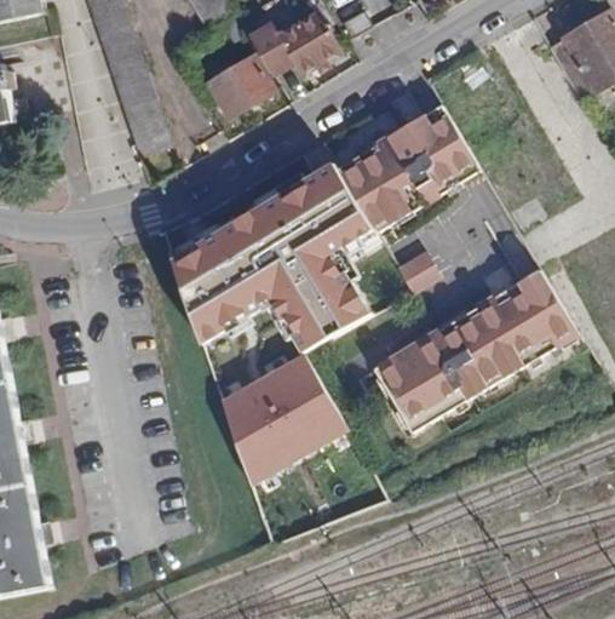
[(0,22),(44,15),(40,0),(0,0),(0,22)]
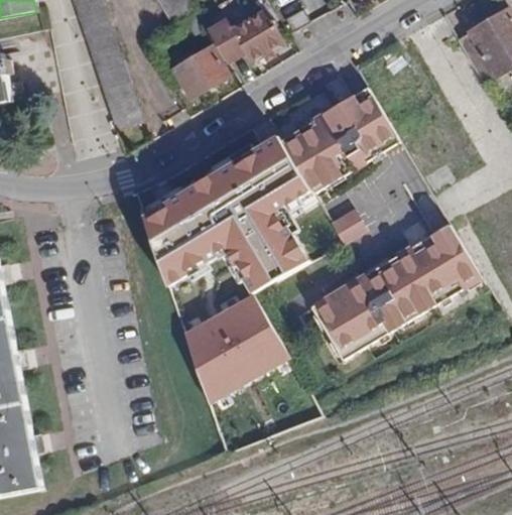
[(139,123),(98,0),(69,0),(114,131),(139,123)]
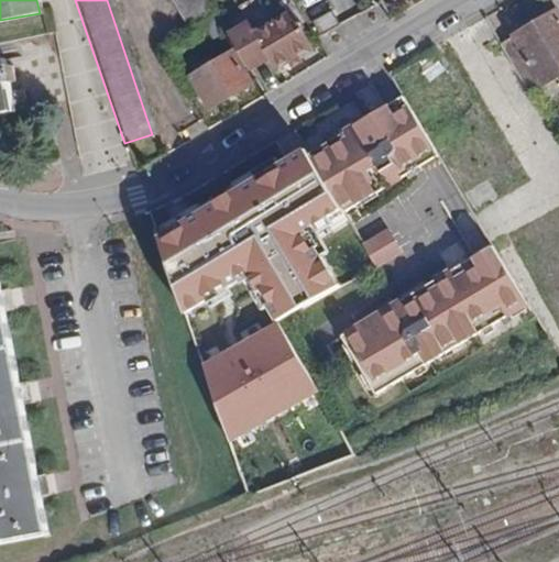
[(172,0),(187,26),(212,11),(205,0),(172,0)]
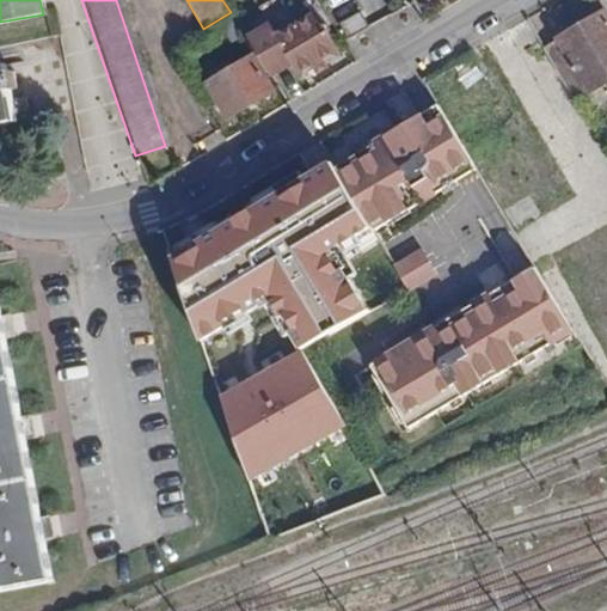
[(365,28),(356,12),(336,23),(344,38),(365,28)]
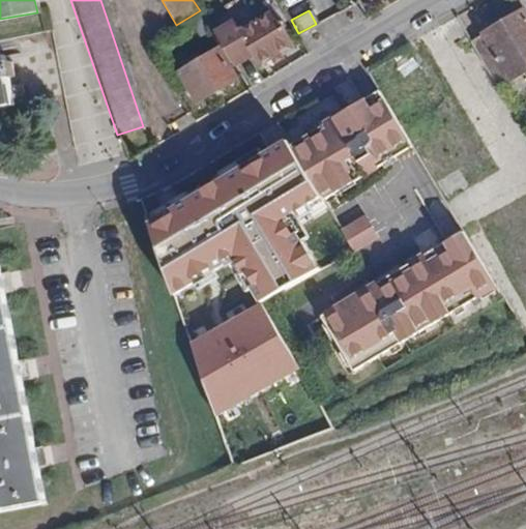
[(525,68),(525,19),(521,10),(467,41),(494,87),(525,68)]
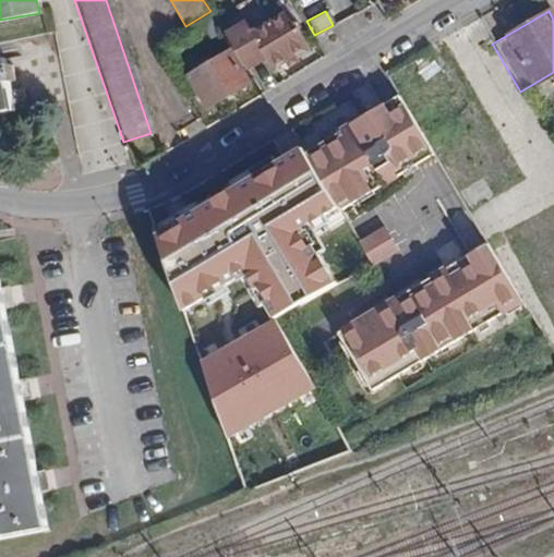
[(303,49),(282,13),(252,31),(244,20),(223,33),(245,70),(266,57),(273,67),(284,60),(293,55),(303,49)]
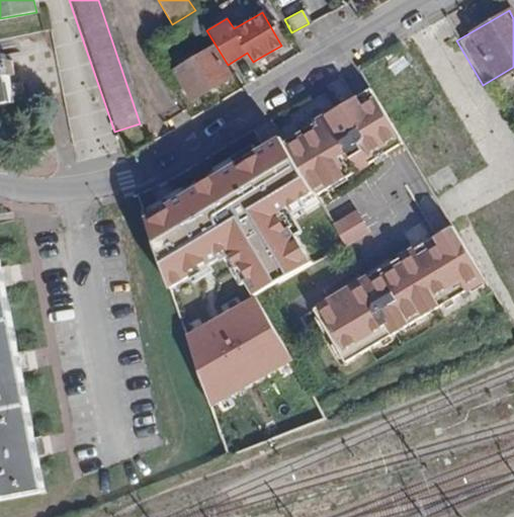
[(202,30),(194,16),(186,21),(195,35),(202,30)]
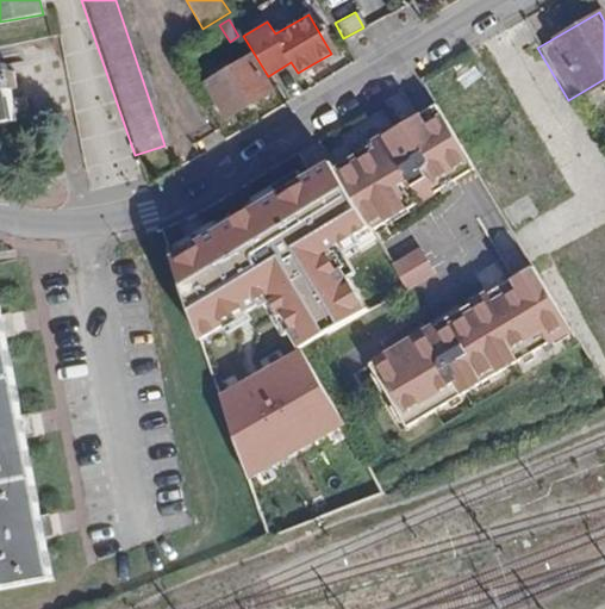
[(269,89),(249,56),(204,84),(223,117),(269,89)]
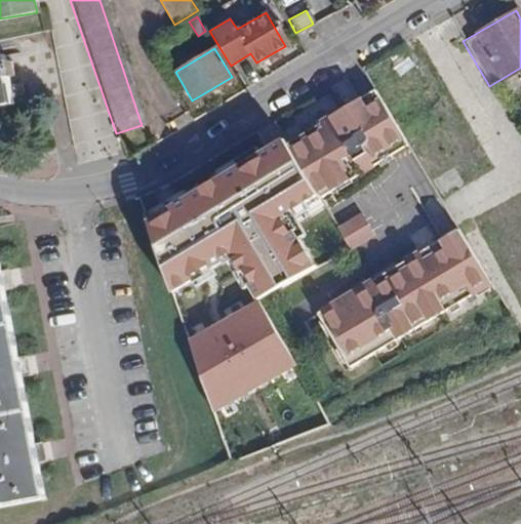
[(276,51),(267,56),(270,63),(279,57),(276,51)]
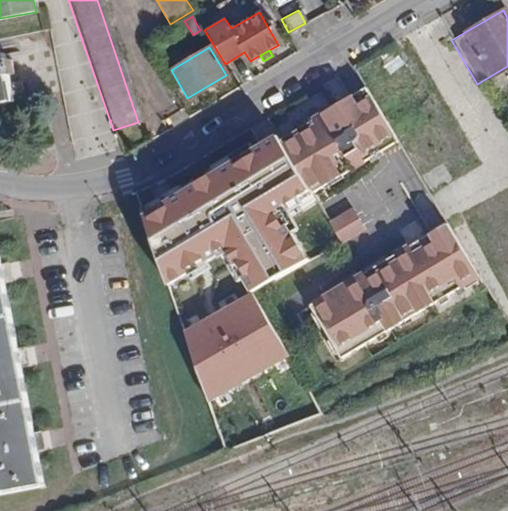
[(2,60),(1,54),(0,54),(0,103),(10,102),(5,75),(11,73),(8,59),(2,60)]
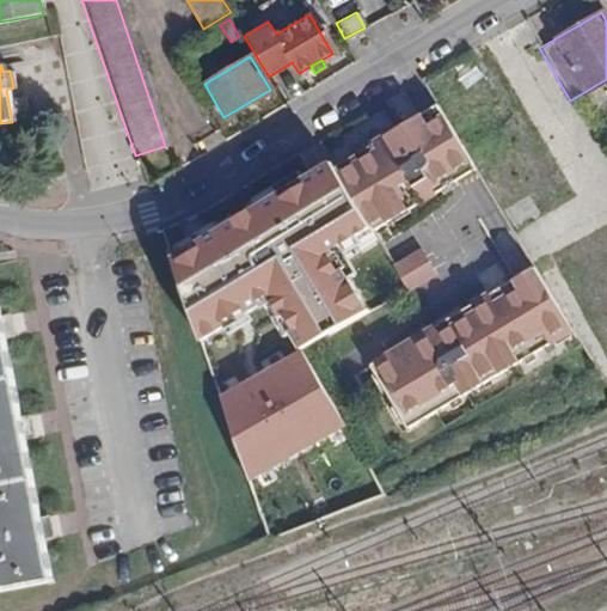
[(330,169),(366,230),(473,167),(435,105),(381,138),(384,141),(371,148),(368,146),(330,169)]
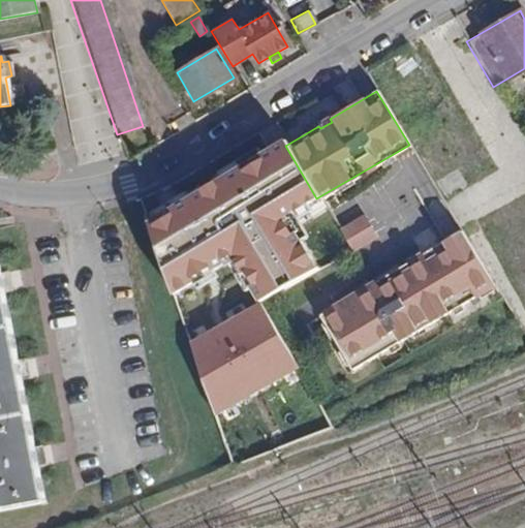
[(330,119),(318,126),(320,128),(332,122),(330,119)]
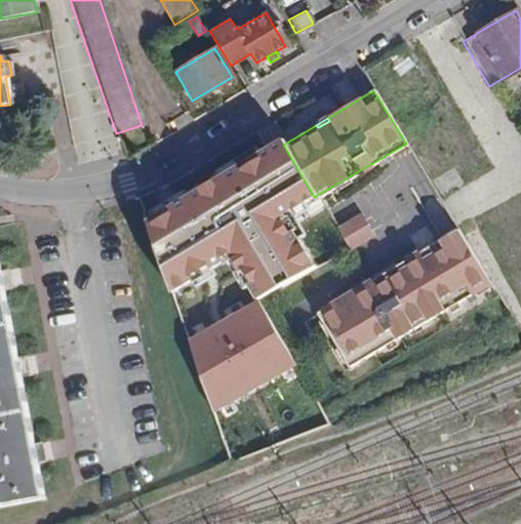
[(314,197),(283,145),(278,137),(145,216),(156,237),(149,241),(175,287),(189,279),(184,271),(224,247),(253,298),(310,265),(281,216),(314,197)]
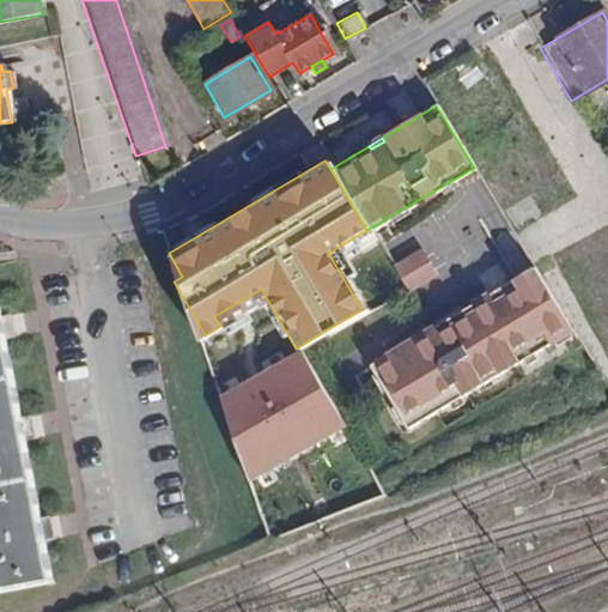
[(395,278),(402,290),(430,273),(423,261),(395,278)]
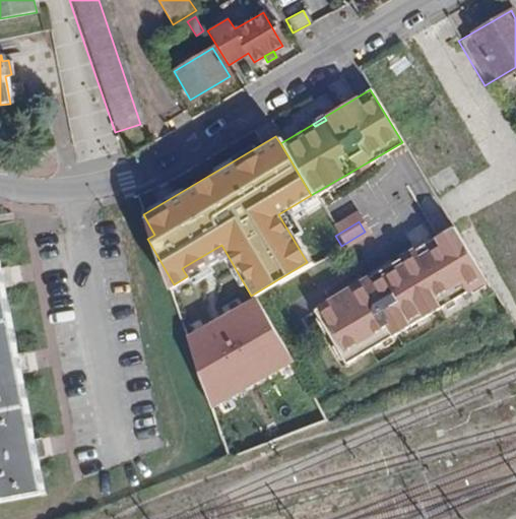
[(452,225),(361,279),(393,333),(485,280),(452,225)]
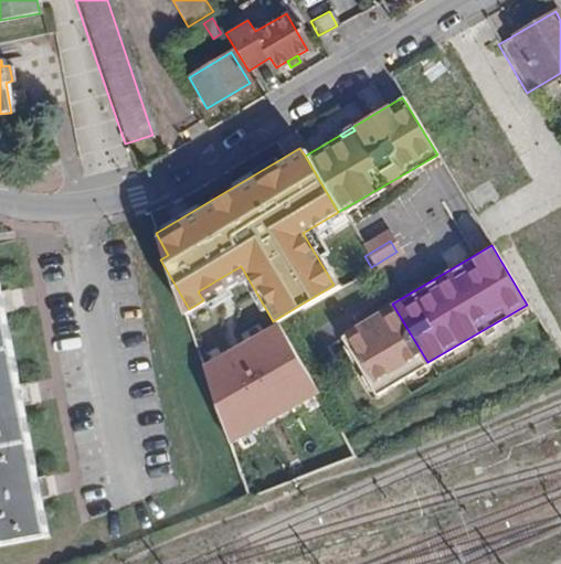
[(49,539),(0,286),(0,547),(49,539)]
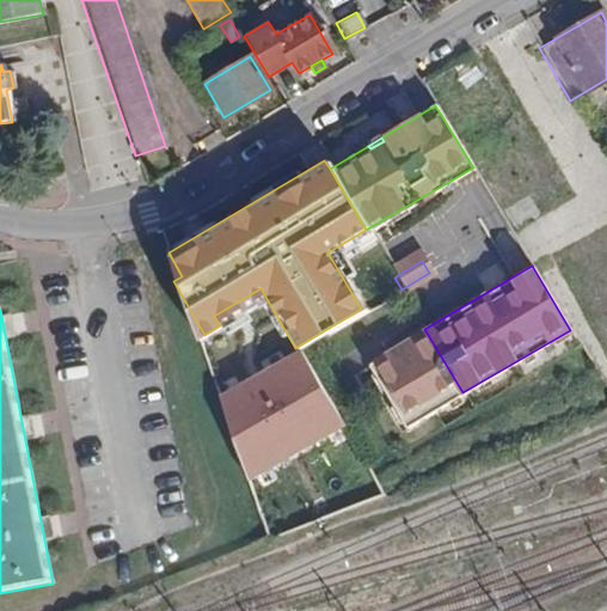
[(424,329),(365,364),(403,427),(463,392),(424,329)]
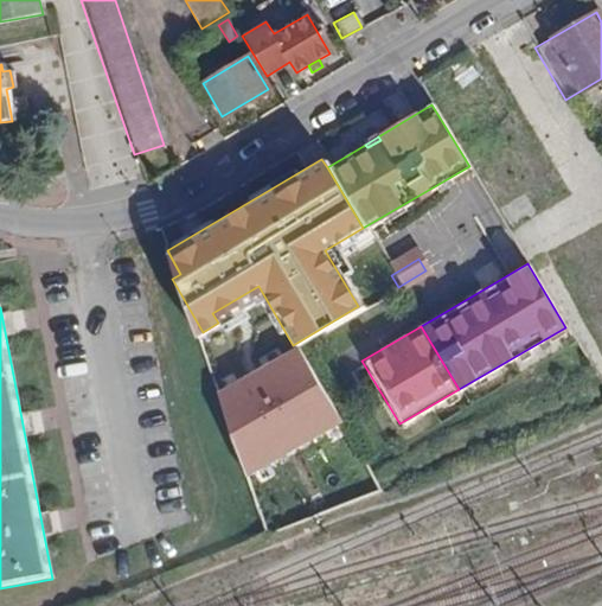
[(339,422),(293,350),(215,393),(239,478),(339,422)]
